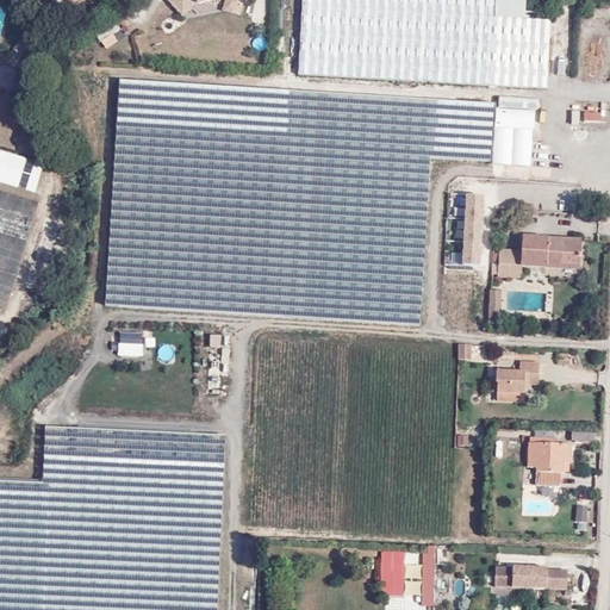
[(237,0),(163,0),(186,22),(207,0),(217,0),(235,17),(244,7),(237,0)]
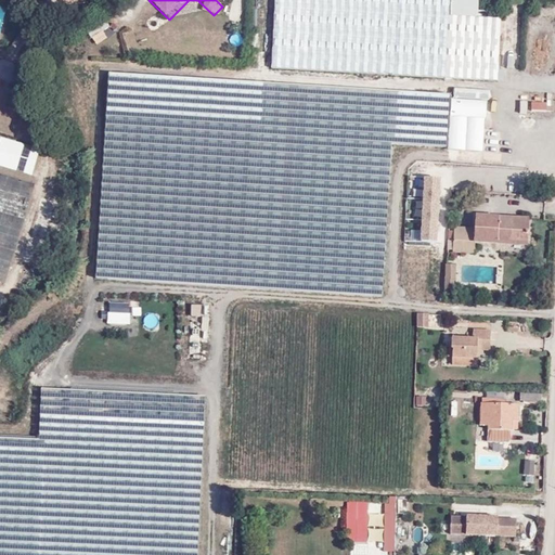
[(499,71),(500,18),(477,17),(477,0),(273,0),(271,71),(502,78),(502,71),(499,71)]
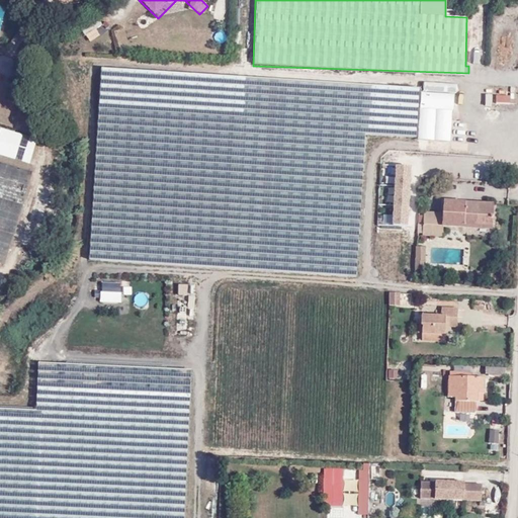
[(96,18),(80,29),(84,36),(101,24),(96,18)]
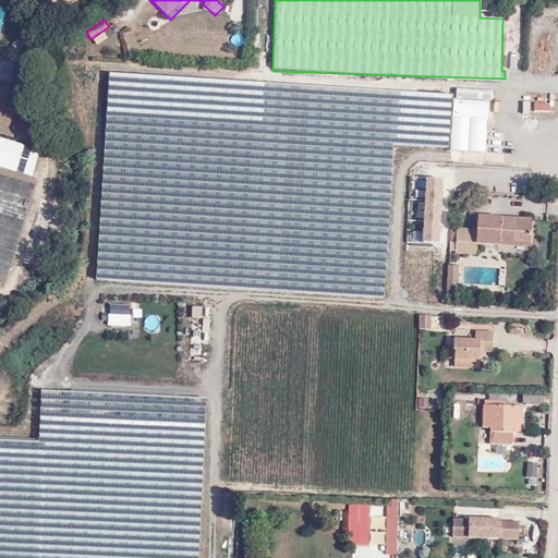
[(95,44),(106,40),(104,34),(93,37),(95,44)]
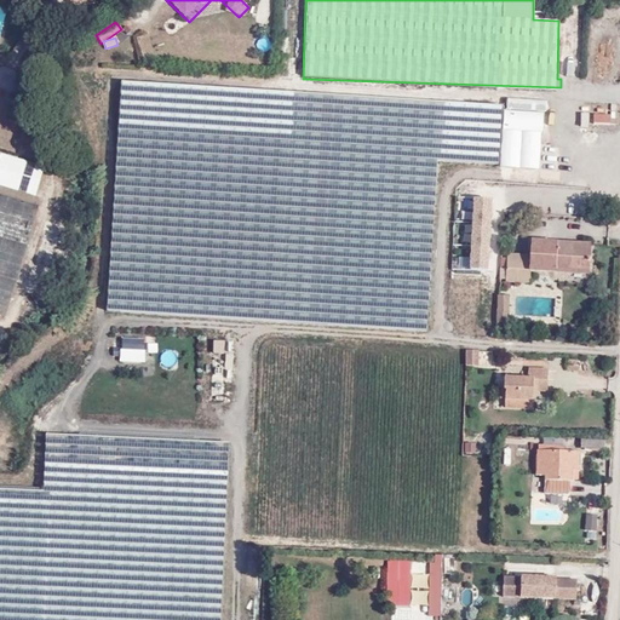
[(24,130),(7,125),(16,96),(0,90),(0,184),(34,195),(42,167),(16,159),(24,130)]
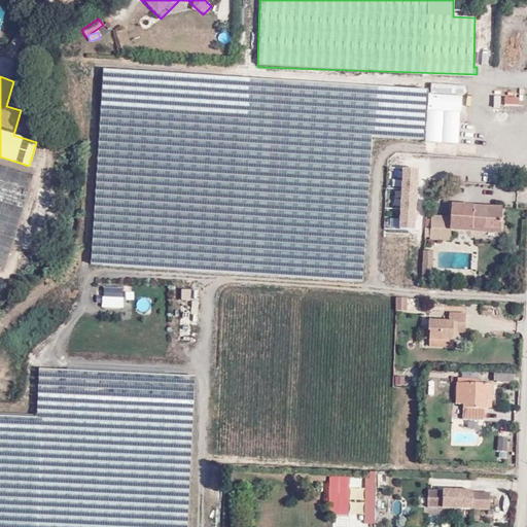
[(427,84),(426,144),(460,144),(461,84),(427,84)]
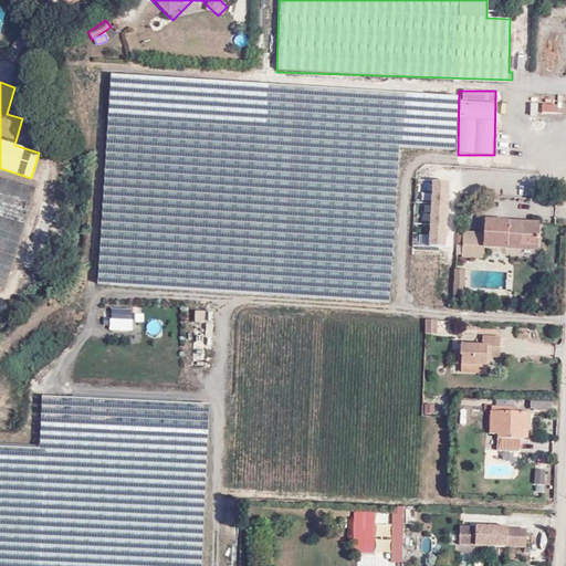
[(557,114),(557,104),(541,104),(541,114),(557,114)]
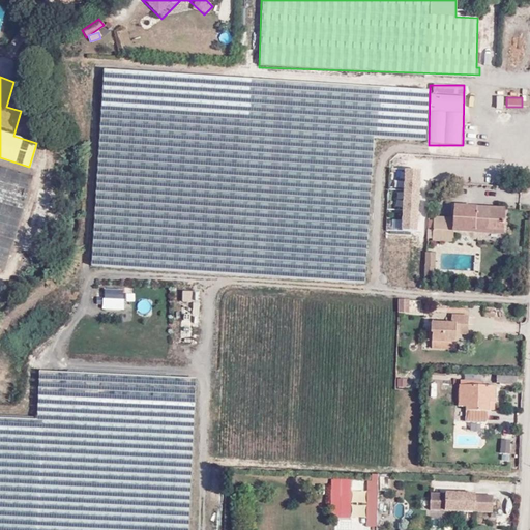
[(0,269),(4,271),(31,179),(0,169),(0,269)]
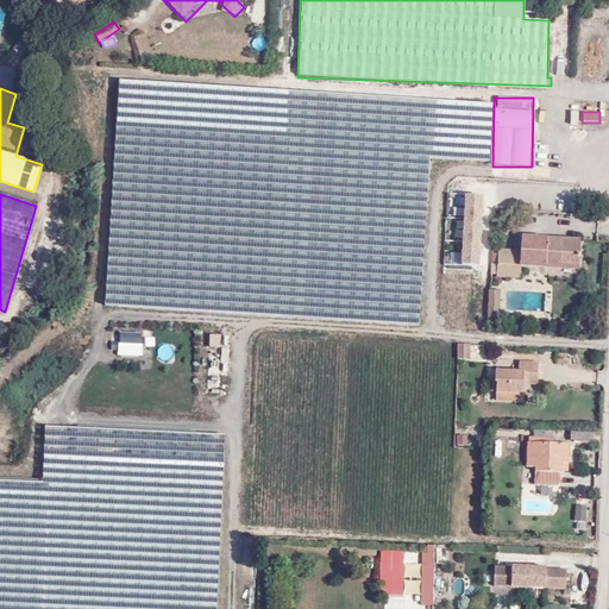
[(462,195),(460,267),(481,267),(482,195),(462,195)]
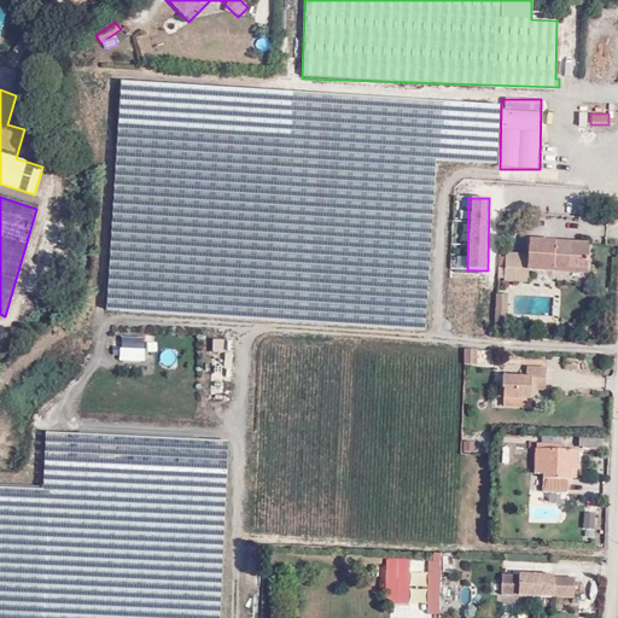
[(529,239),(528,252),(499,252),(499,281),(528,281),(528,272),(588,273),(588,240),(529,239)]
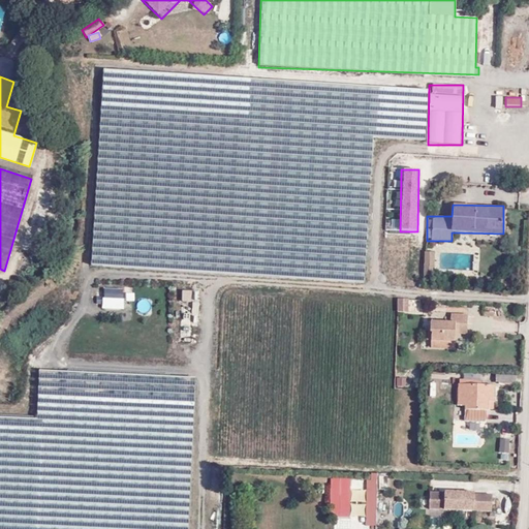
[(423,280),(434,280),(434,252),(423,252),(423,280)]
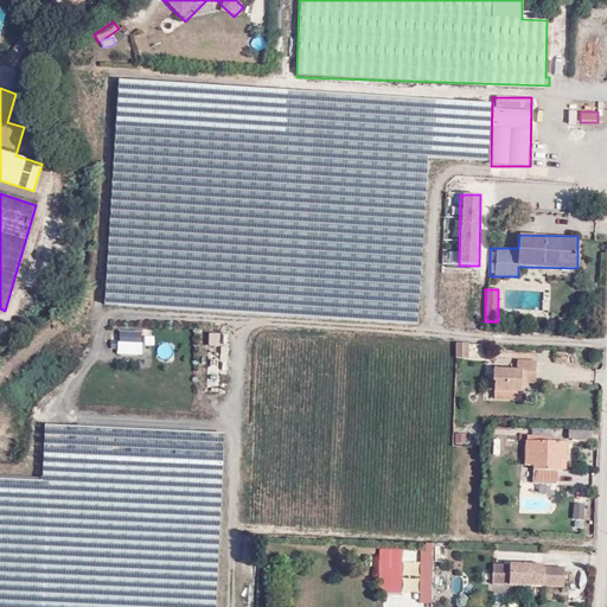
[(141,355),(141,331),(117,331),(117,355),(141,355)]
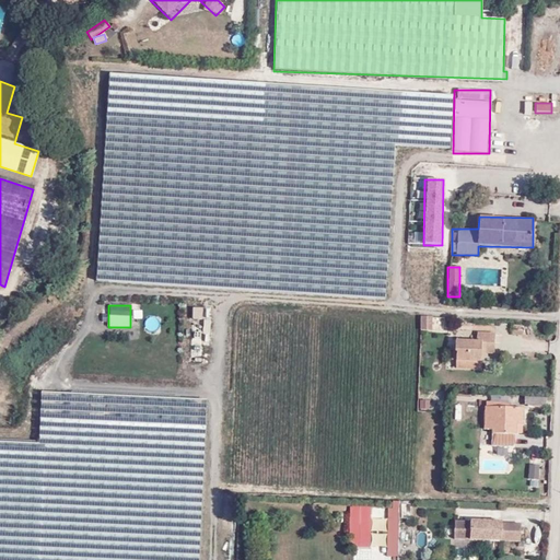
[(209,319),(209,308),(193,310),(193,319),(209,319)]
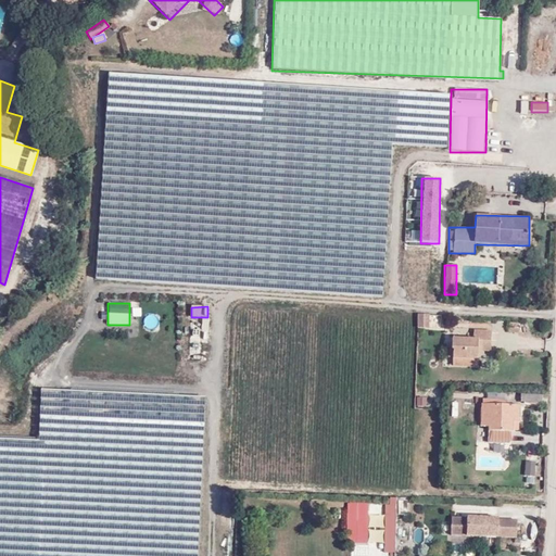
[(428,327),(428,313),(417,313),(417,326),(428,327)]
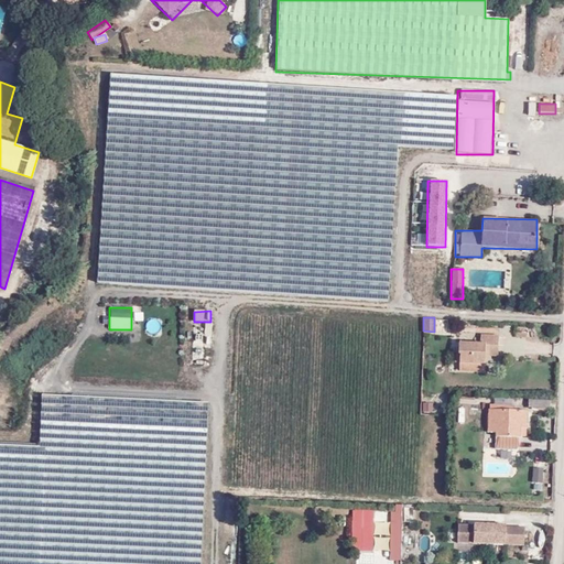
[(203,336),(203,323),(193,323),(193,365),(210,365),(210,336),(203,336)]
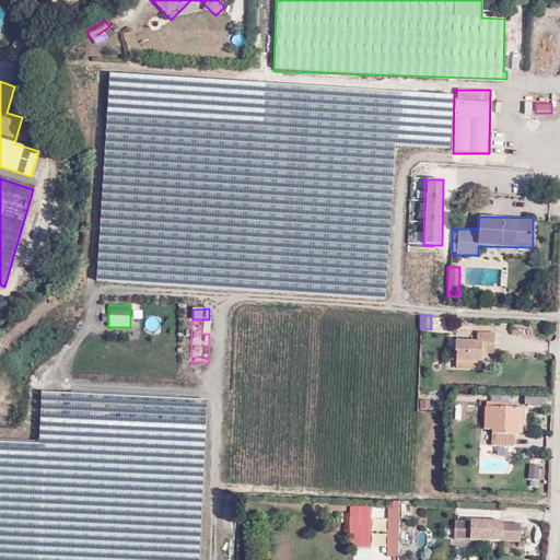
[(521,328),(521,323),(513,323),(513,333),(523,333),(523,328),(521,328)]
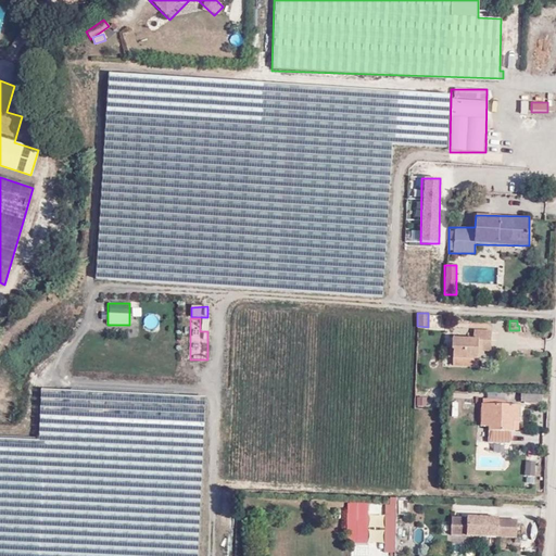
[(475,330),(475,339),(454,338),(454,349),(455,349),(454,356),(479,357),(479,351),(491,352),(492,331),(475,330)]
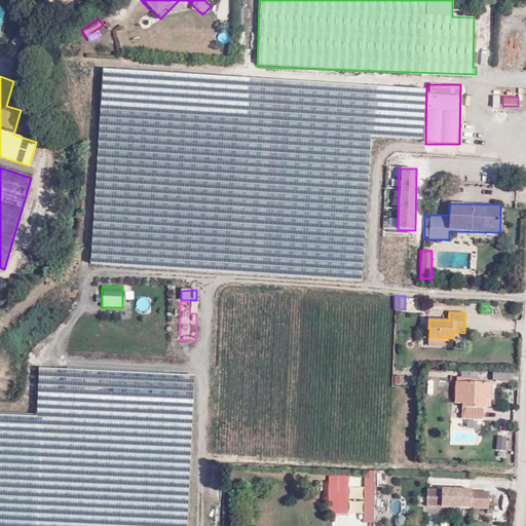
[(429,345),(453,346),(453,338),(429,337),(429,345)]
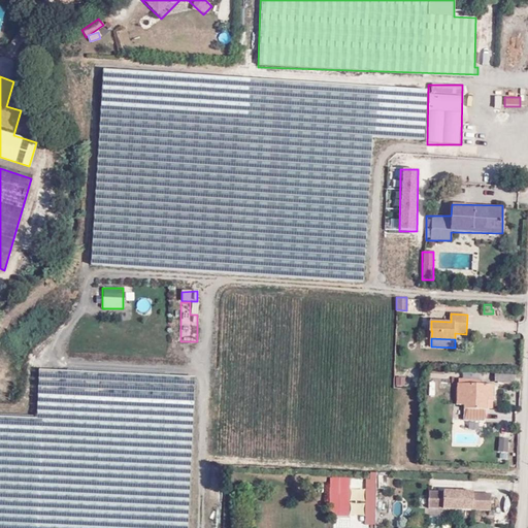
[(39,371),(39,396),(54,397),(54,371),(39,371)]
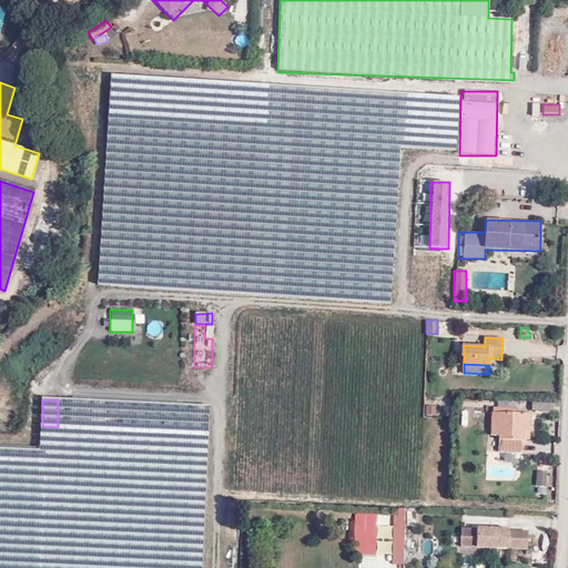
[(554,413),(555,402),(534,402),(533,411),(537,411),(537,413),(554,413)]
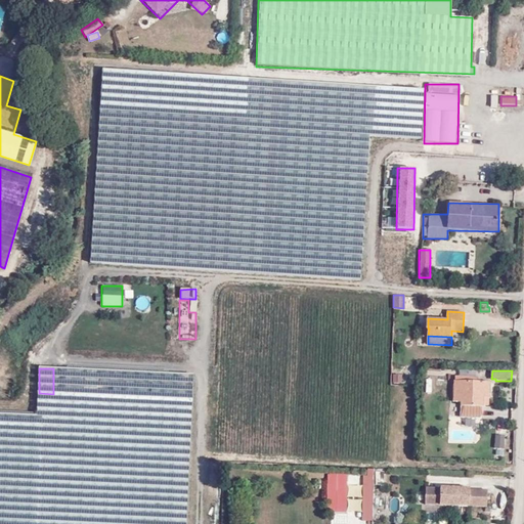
[(401,384),(402,376),(393,374),(392,382),(401,384)]
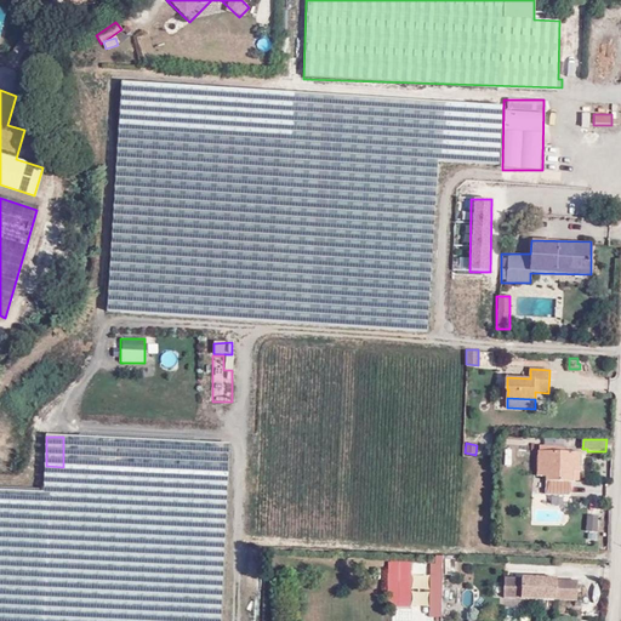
[(545,482),(570,483),(571,479),(571,471),(579,471),(580,454),(536,451),(535,476),(545,476),(545,482)]
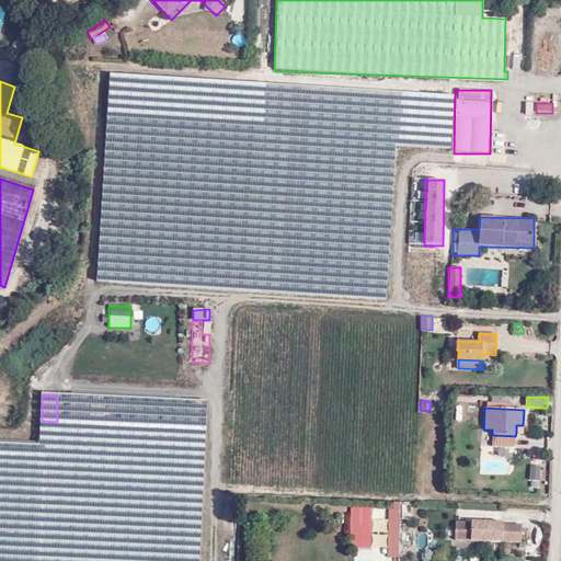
[(540,480),(540,466),(529,466),(529,480),(540,480)]
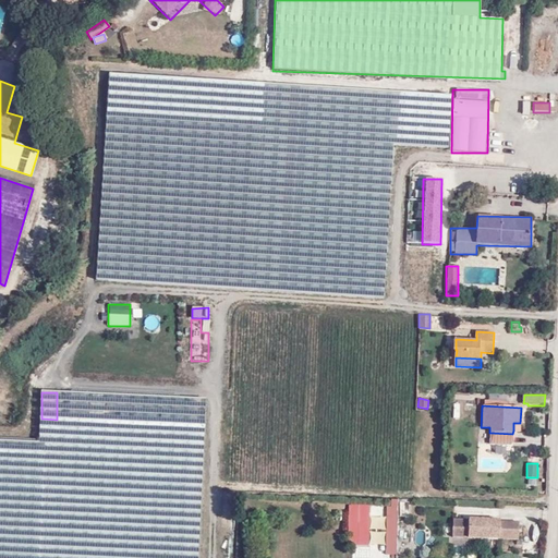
[(398,555),(397,499),(385,499),(386,556),(398,555)]
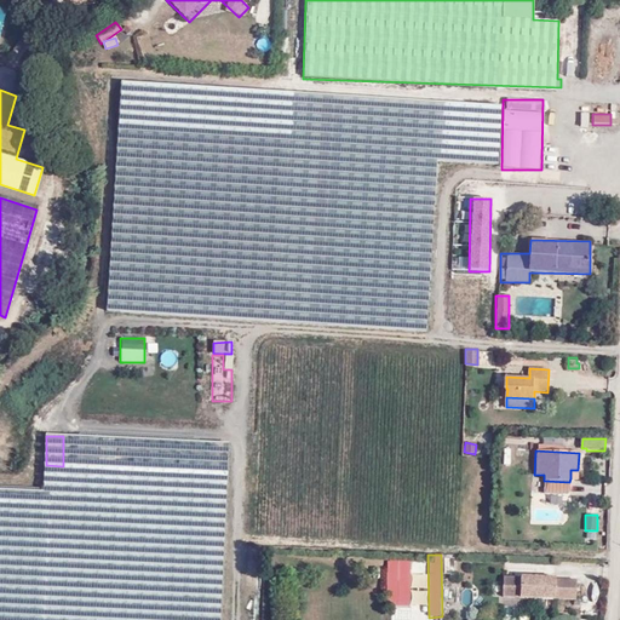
[(386,560),(386,607),(411,607),(411,560),(386,560)]
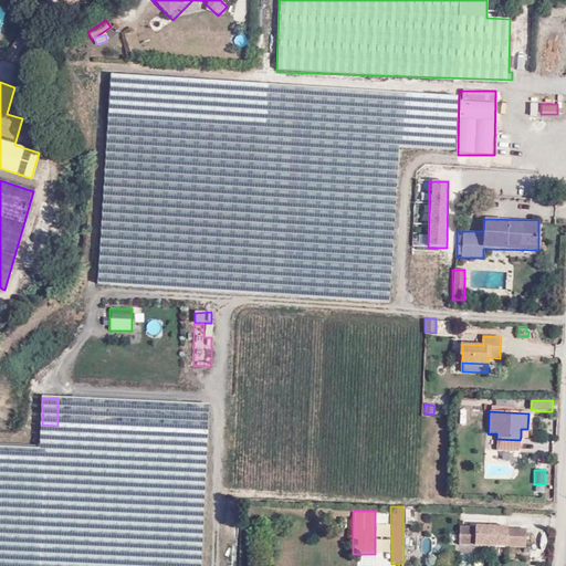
[(477,527),(460,526),(459,544),(475,545),(507,546),(525,547),(526,530),(509,528),(477,527)]
